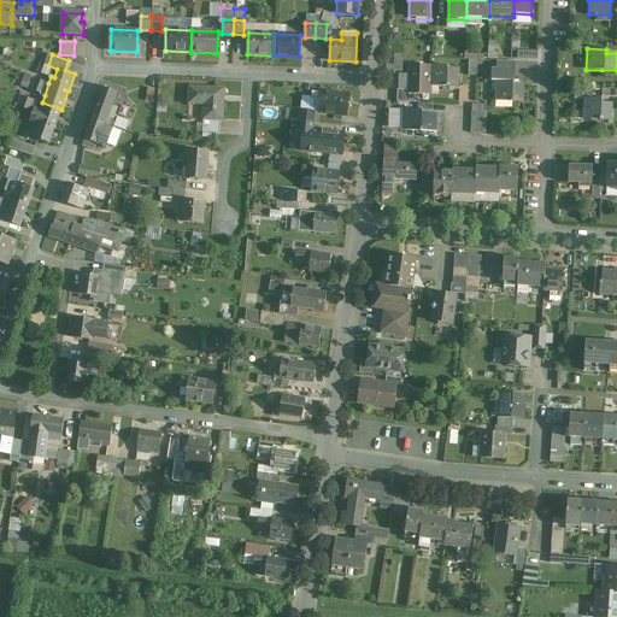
[(516,62),(497,62),(497,69),(497,77),(513,78),(515,78),(516,62)]
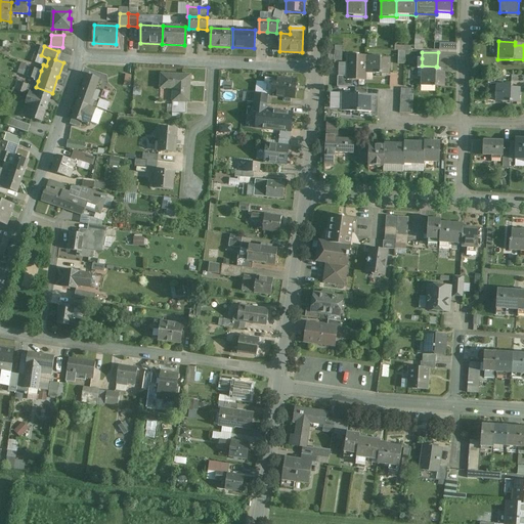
[(365,55),(348,55),(347,77),(347,80),(353,80),(365,81),(365,74),(365,55)]
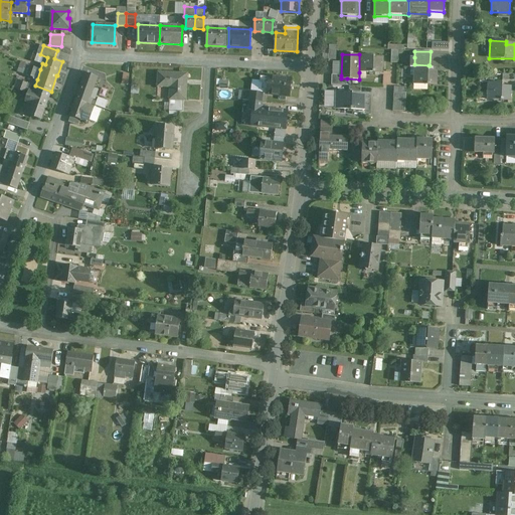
[(374,55),(359,54),(359,72),(382,73),(383,59),(374,58),(374,55)]
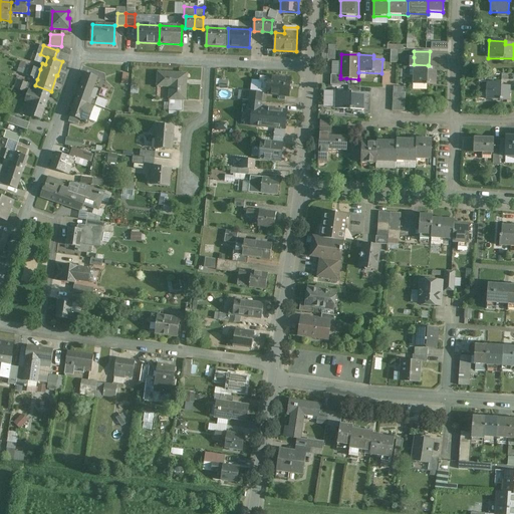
[(428,65),(414,64),(414,57),(410,57),(410,67),(411,67),(410,75),(413,75),(413,84),(436,85),(437,71),(432,71),(433,67),(429,67),(428,65)]
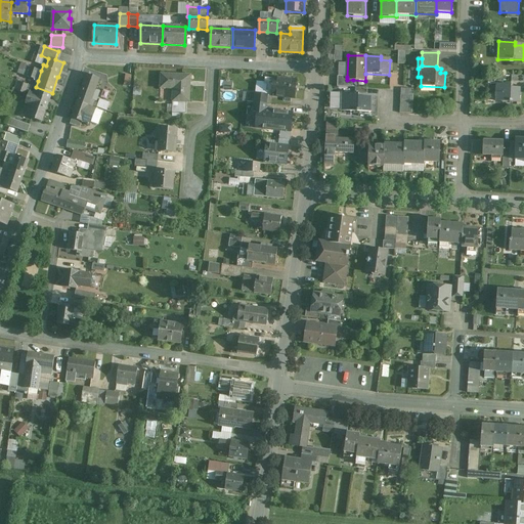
[(41,71),(26,66),(27,64),(22,62),(17,74),(27,77),(34,79),(33,80),(34,81),(35,80),(38,81),(41,71)]
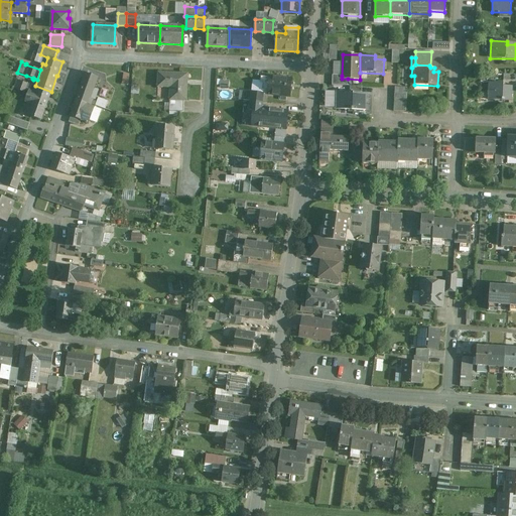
[(99,78),(90,75),(91,74),(89,73),(88,74),(86,73),(76,100),(91,106),(94,100),(95,100),(99,90),(95,89),(99,78)]
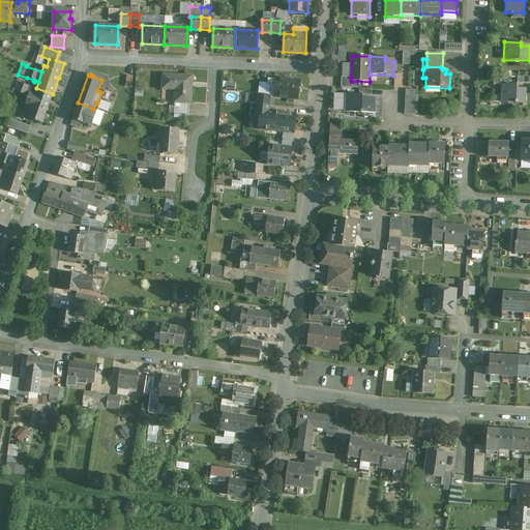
[(193,77),(164,76),(163,89),(175,90),(175,102),(189,104),(192,104),(193,77)]
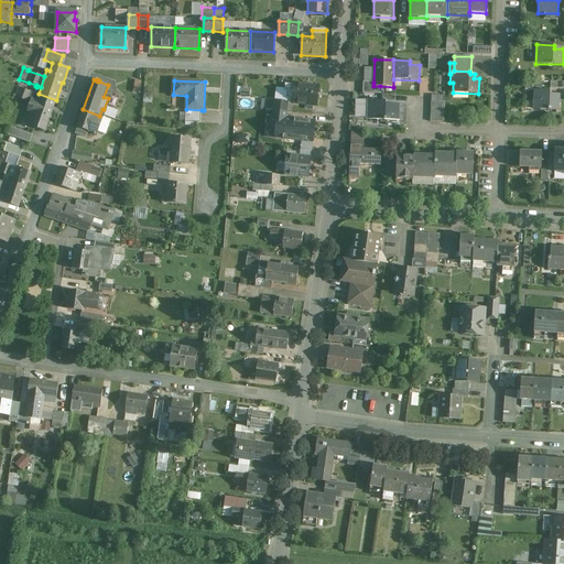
[(563,83),(546,82),(546,90),(550,90),(563,91),(563,83)]
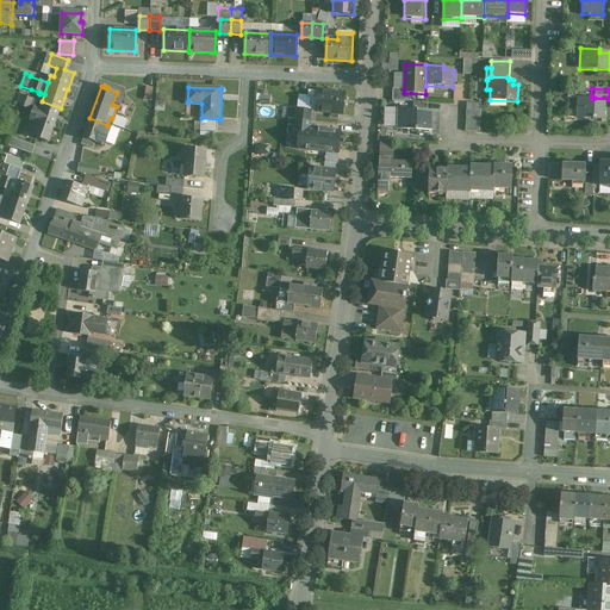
[(404,89),(393,89),(392,101),(410,101),(411,93),(404,93),(404,89)]
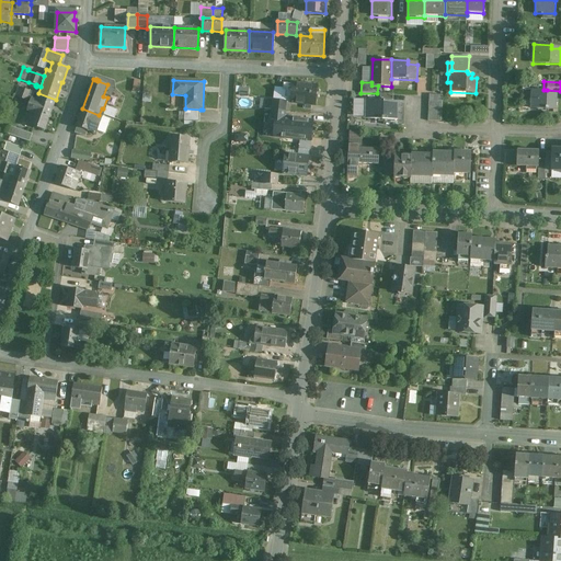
[(317,86),(293,83),(290,103),(315,105),(317,86)]
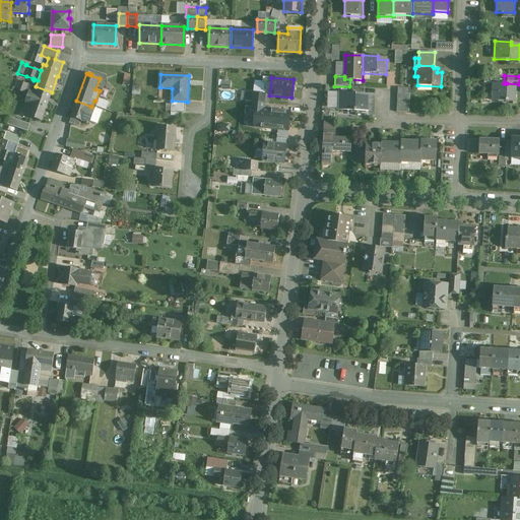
[(27,84),(17,80),(14,88),(14,89),(17,90),(24,93),(27,86),(26,86),(27,84)]
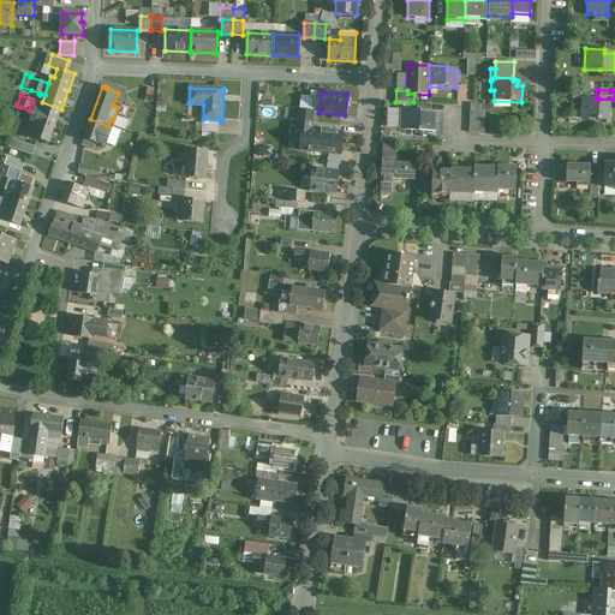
[(596,99),(583,99),(583,119),(610,120),(610,103),(599,103),(599,99),(596,99)]
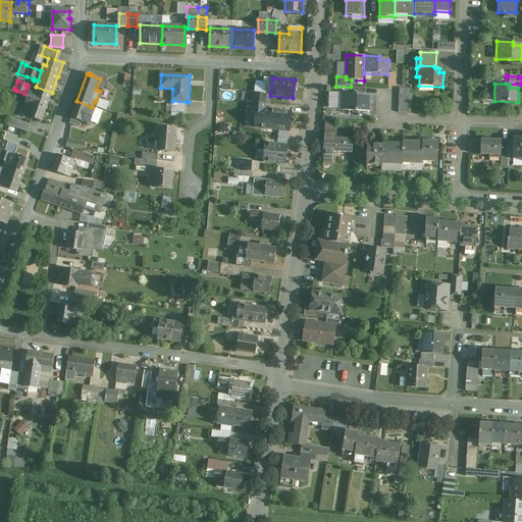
[(52,93),(36,87),(34,94),(31,93),(28,103),(37,106),(32,118),(41,121),(46,109),(52,93)]
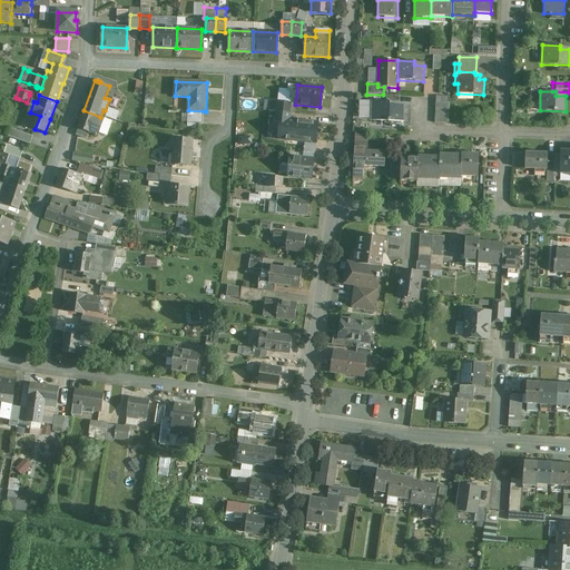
[(390,102),(372,102),(371,121),(404,121),(404,106),(390,106),(390,102)]
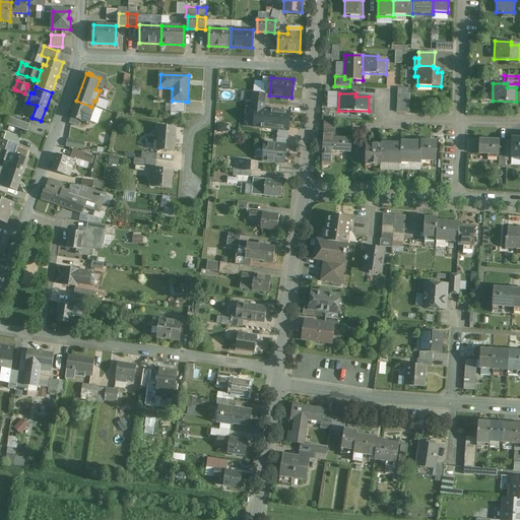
[(96,106),(107,110),(110,103),(100,99),(96,106)]
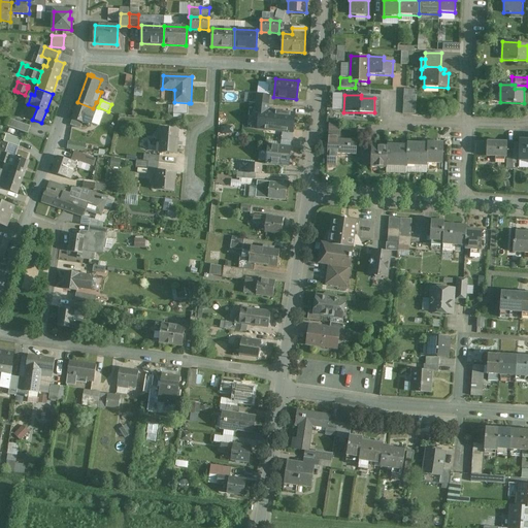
[(93,108),(77,102),(71,119),(72,120),(83,123),(89,125),(88,126),(90,127),(96,109),(93,108)]
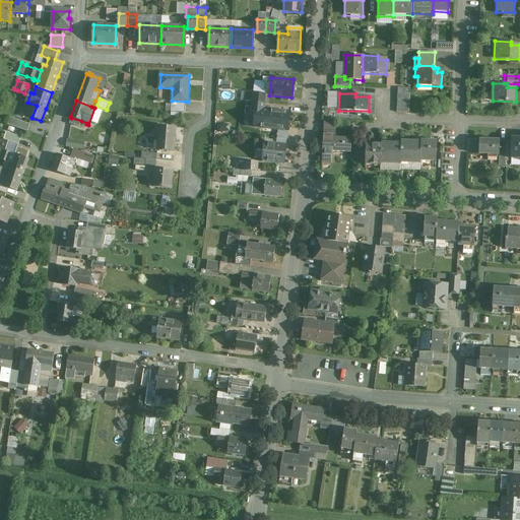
[(186,102),(172,101),(171,113),(185,114),(186,102)]
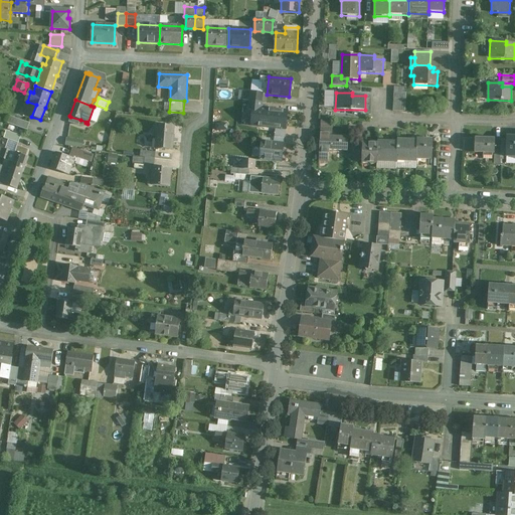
[(288,112),(253,108),(251,126),(286,130),(288,112)]
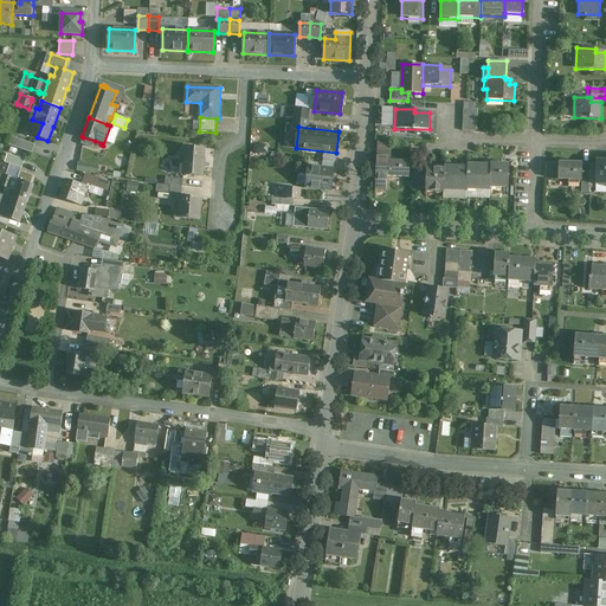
[(34,146),(13,137),(10,146),(32,154),(34,146)]
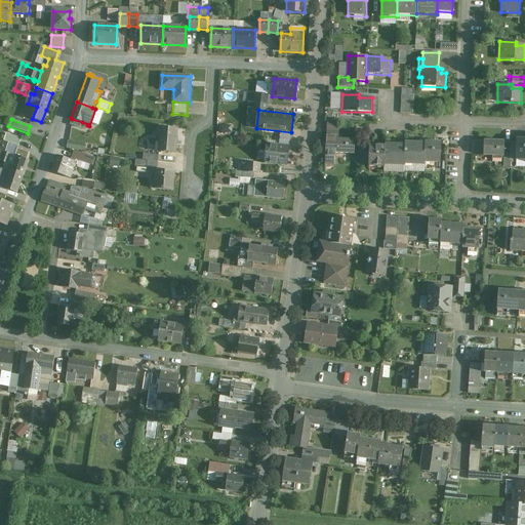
[(82,122),(72,119),(70,124),(80,128),(82,122)]
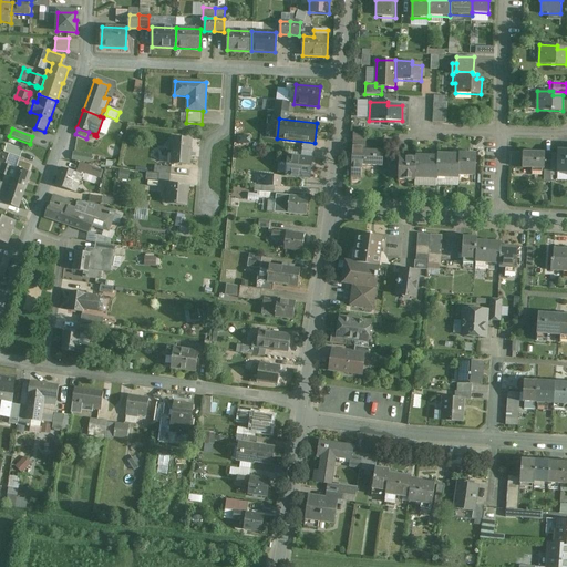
[(192,140),(173,138),(171,164),(189,166),(192,140)]
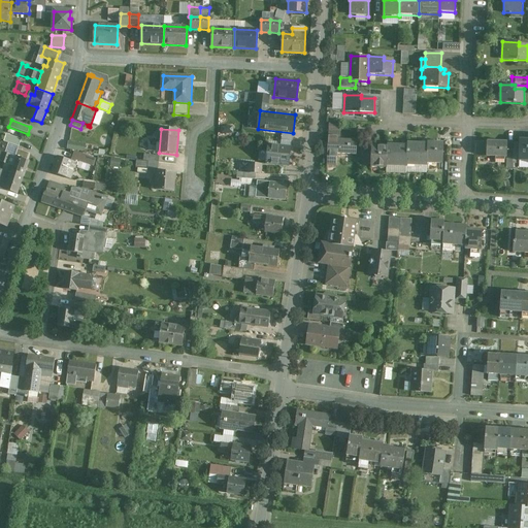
[(338,136),(328,136),(327,165),(336,166),(337,154),(357,155),(357,141),(338,140),(338,136)]
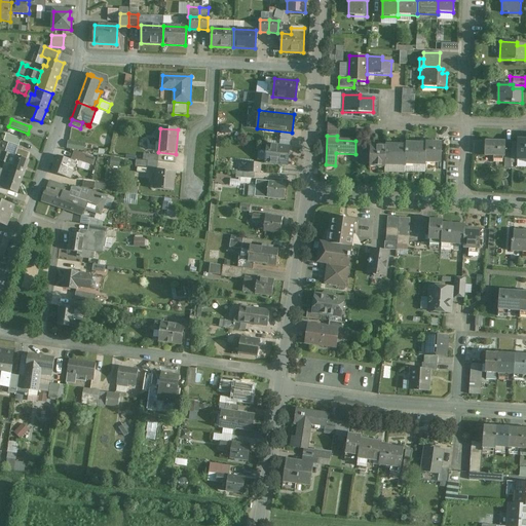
[(525,139),(519,139),(518,139),(517,161),(518,161),(518,160),(525,160),(525,139)]
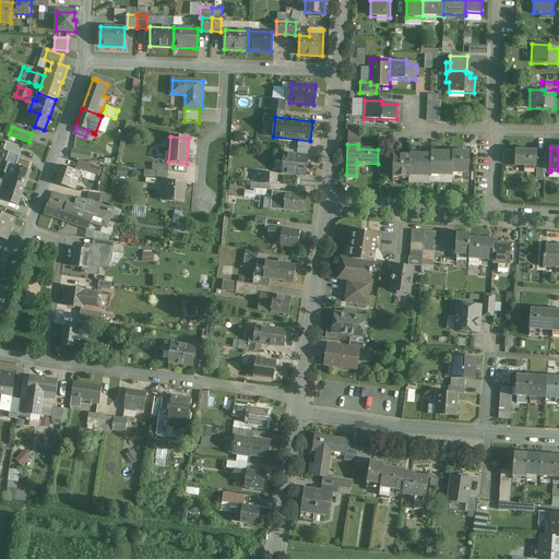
[(470,151),(453,150),(453,152),(452,174),(468,175),(470,151)]
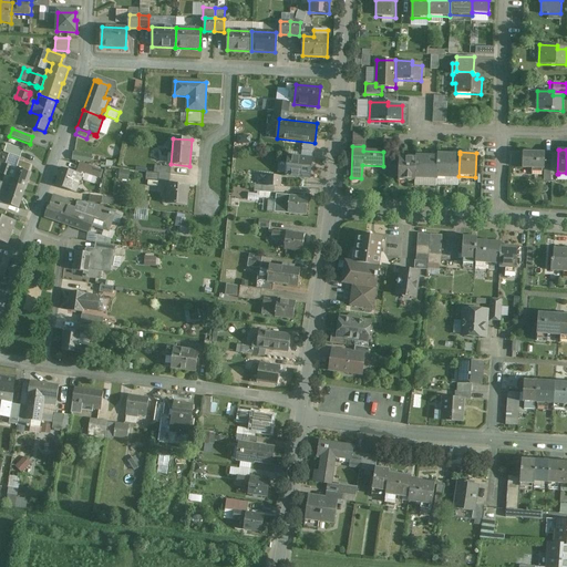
[(92,155),(74,153),(73,161),(91,163),(92,155)]
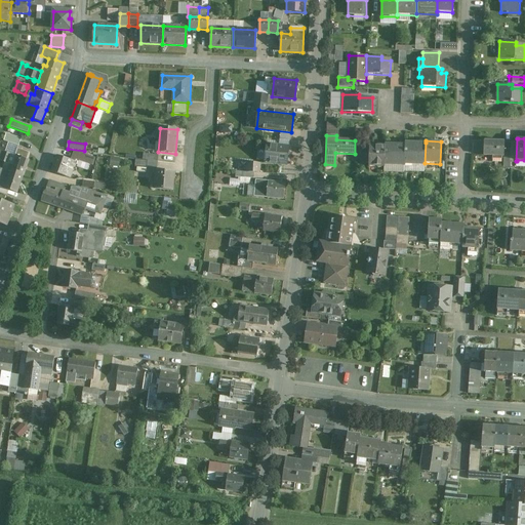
[(426,143),(405,142),(405,145),(404,165),(405,165),(425,165),(425,163),(426,143)]
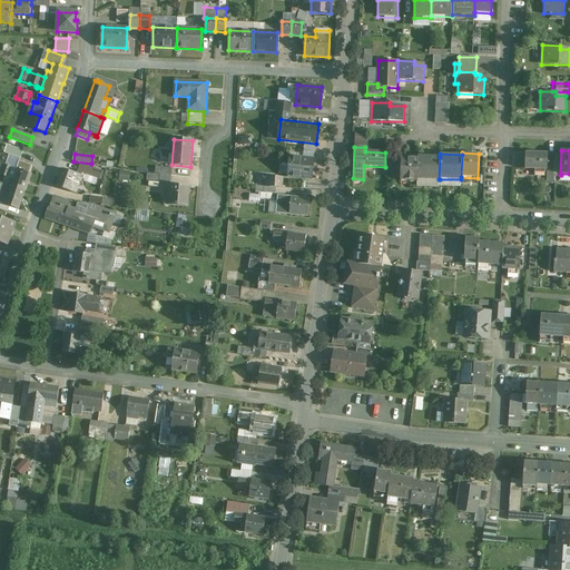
[(547,154),(531,154),(531,156),(524,156),(524,169),(547,170),(547,154)]
